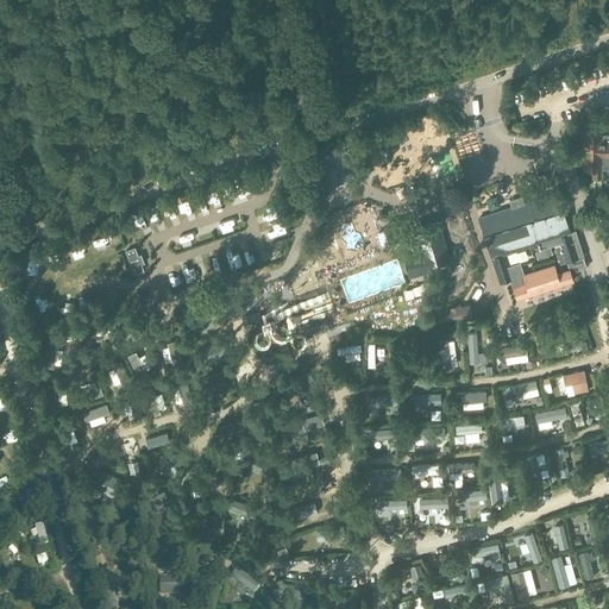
[(584,162),(584,170),(591,170),(591,179),(601,179),(601,170),(608,170),(608,133),(601,135),(584,135),(584,162)]
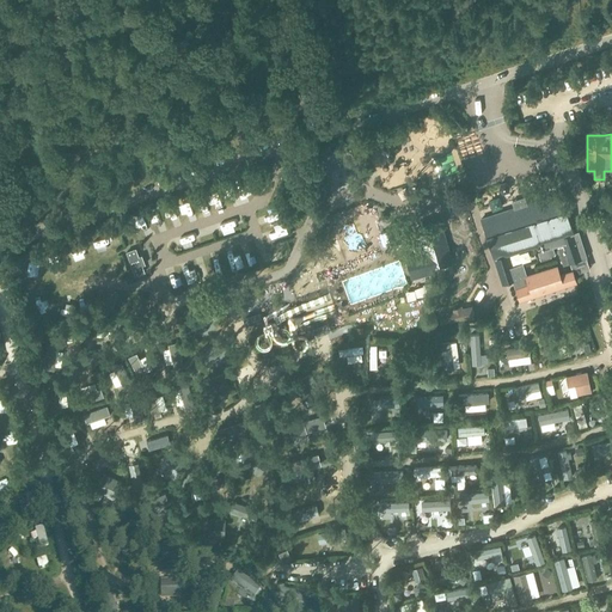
[(430,163),(436,179),(448,176),(442,158),(430,163)]
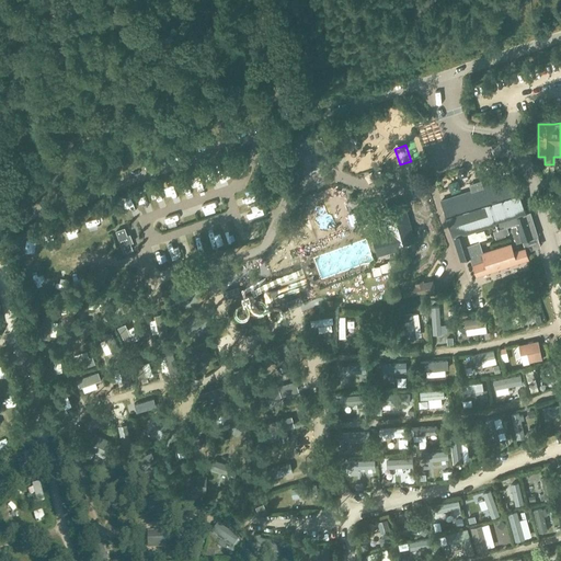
[(376,181),(387,178),(385,168),(374,171),(376,181)]
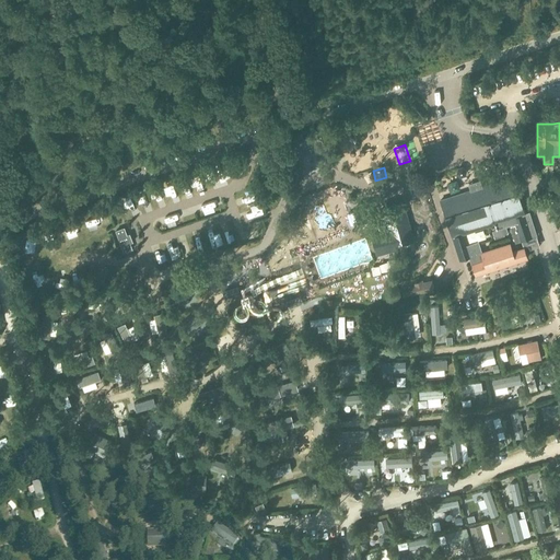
[(486,171),(487,177),(496,176),(494,168),(486,171)]
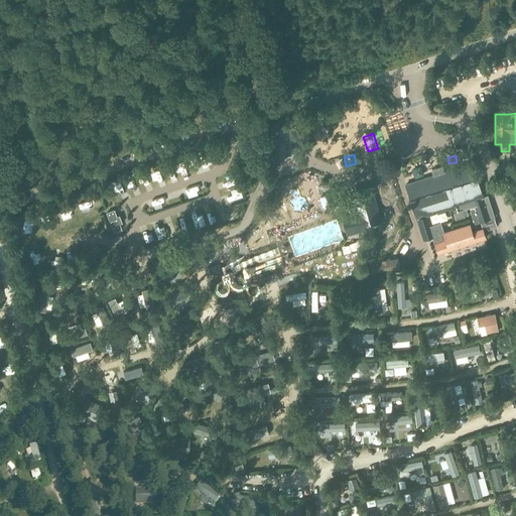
[(483,197),(482,197),(471,164),(443,173),(441,167),(436,168),(431,170),(433,176),(405,185),(416,218),(415,219),(423,240),(431,238),(437,254),(486,239),(482,228),(472,231),(470,224),(443,232),(440,222),(434,224),(430,226),(428,220),(427,215),(455,206),(457,212),(469,208),(475,224),(490,218),(483,197)]
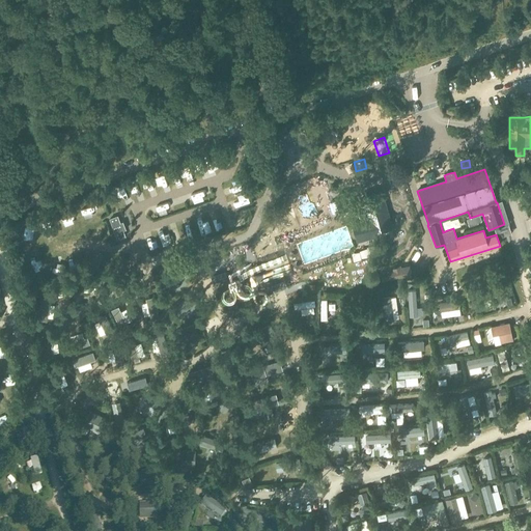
[(430,169),(419,173),(423,182),(434,177),(430,169)]
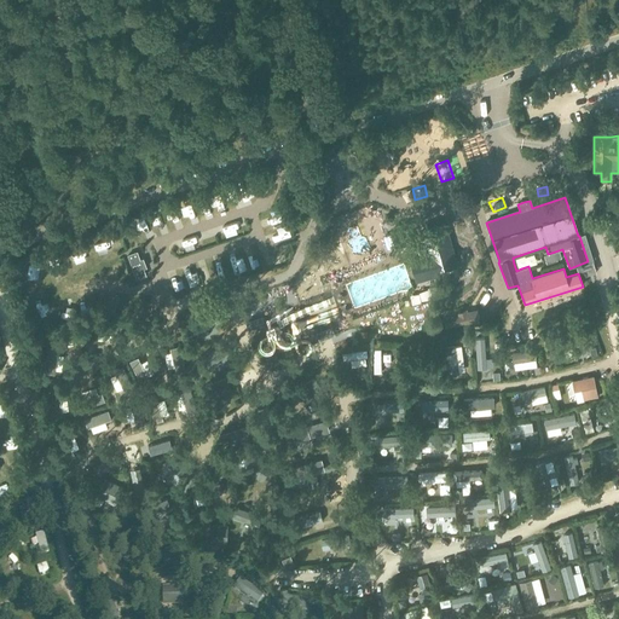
[(370,223),(377,219),(372,210),(365,214),(370,223)]
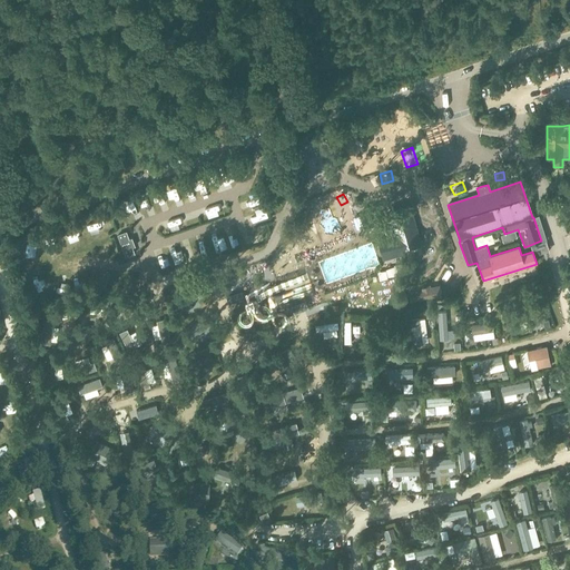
[(391,229),(385,231),(387,239),(393,237),(397,252),(404,249),(421,244),(409,204),(385,212),(391,229)]
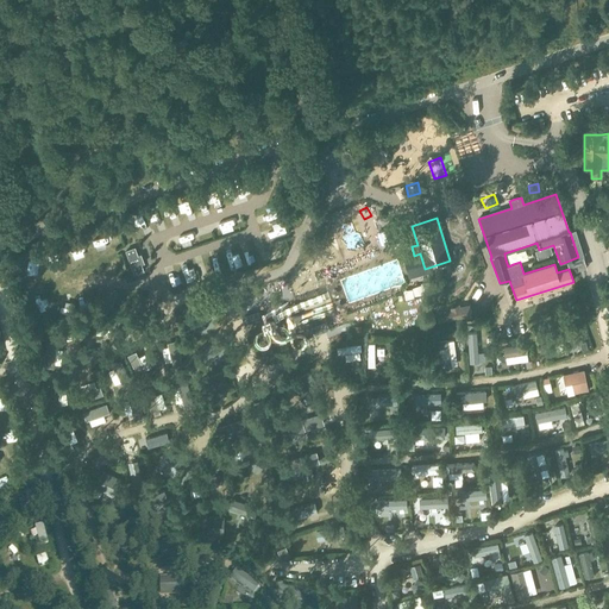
[(378,232),(382,245),(395,242),(391,228),(380,232),(378,232)]
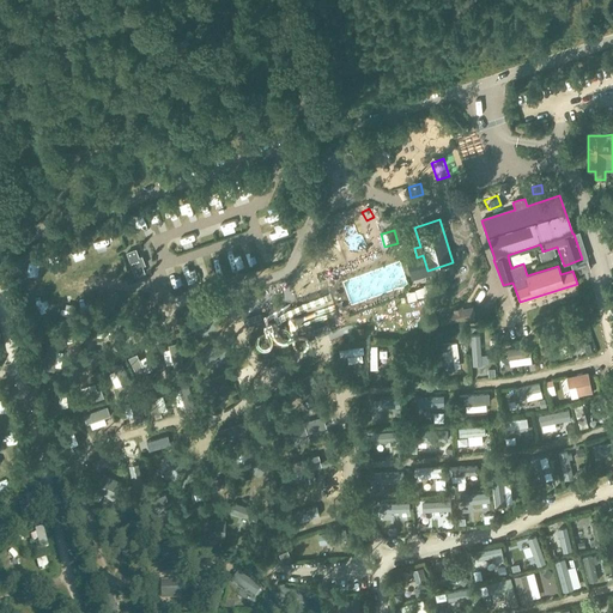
[(602,249),(608,247),(604,231),(598,232),(602,249)]
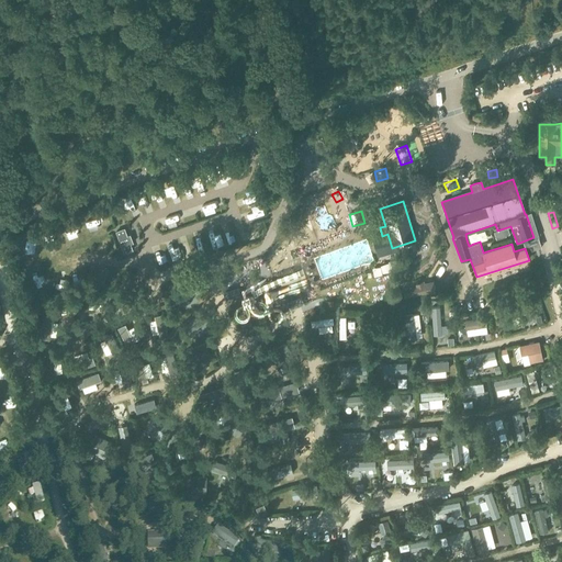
[(507,227),(494,233),(496,240),(506,237),(506,236),(505,236),(509,234),(507,227)]
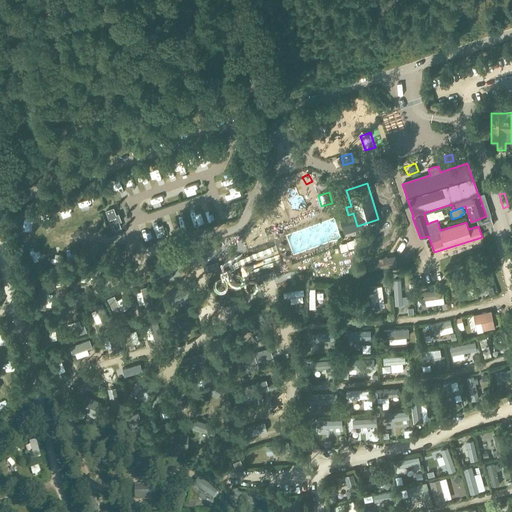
[(119,223),(116,215),(113,208),(105,211),(113,231),(121,228),(119,223)]
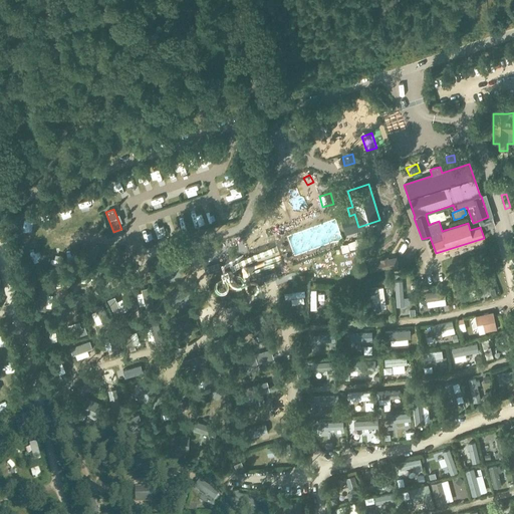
[(370,273),(398,266),(396,257),(388,259),(387,257),(379,259),(380,261),(368,264),(370,273)]
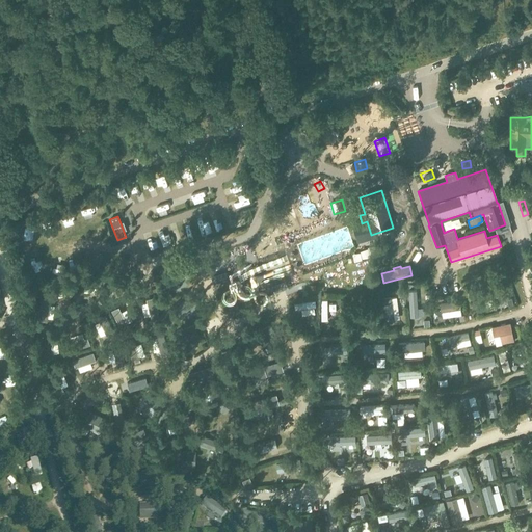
[(181,268),(162,285),(168,292),(187,275),(181,268)]
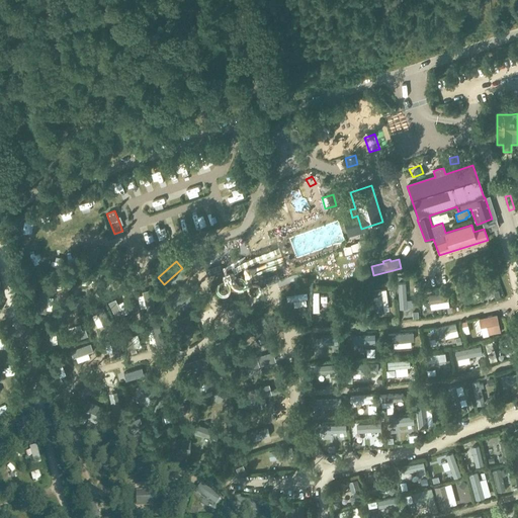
[(218,266),(205,271),(207,277),(220,272),(218,266)]
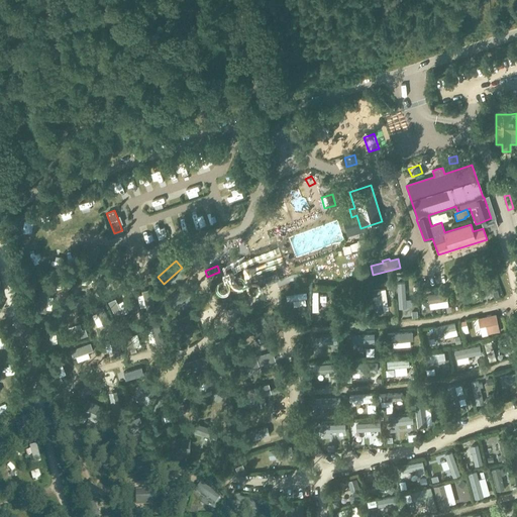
[(80,271),(79,279),(82,279),(94,280),(100,281),(101,273),(80,271)]
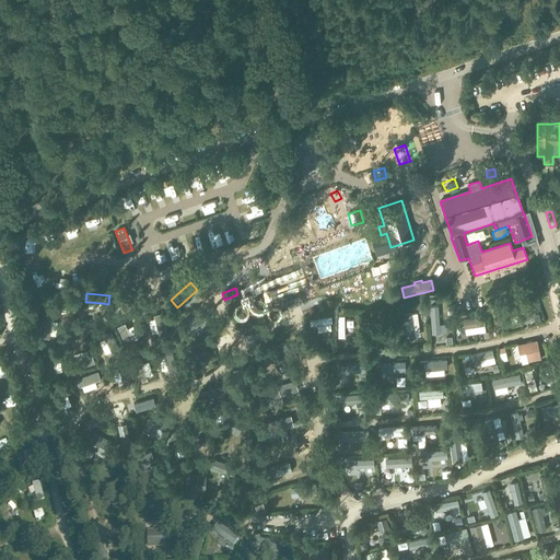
[(76,294),(54,301),(57,310),(60,308),(73,304),(79,302),(76,294)]
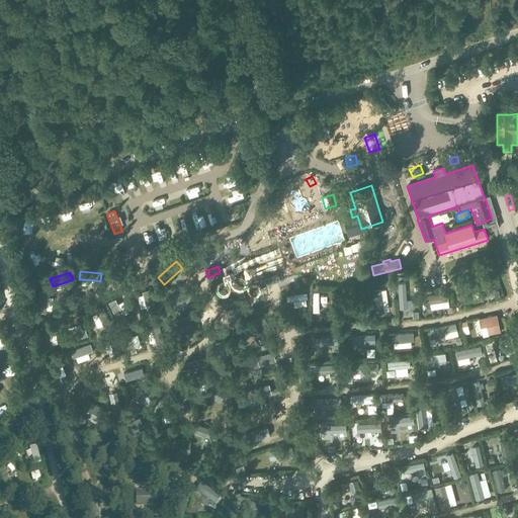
[(276,275),(264,279),(266,285),(279,280),(276,275)]
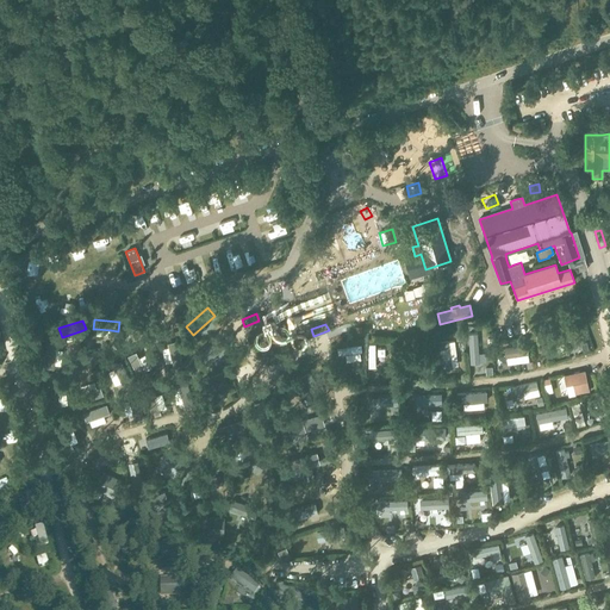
[(578,329),(553,337),(555,347),(580,337),(578,329)]
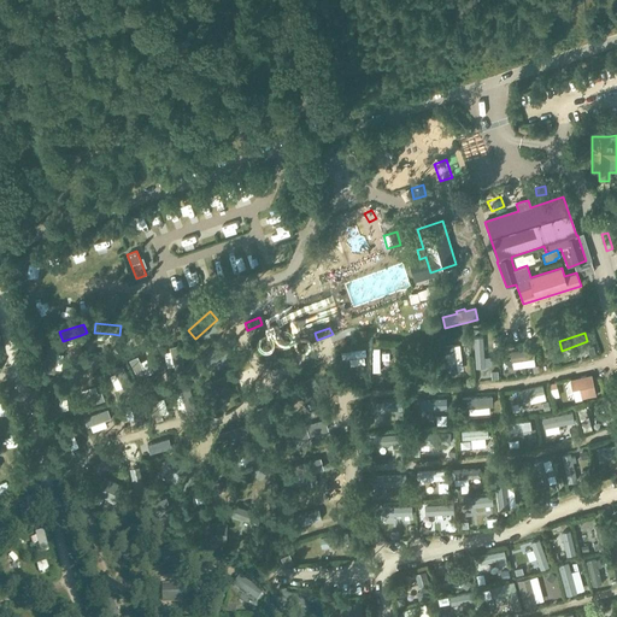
[(482,338),(474,339),(476,369),(485,368),(485,366),(483,358),(482,338)]
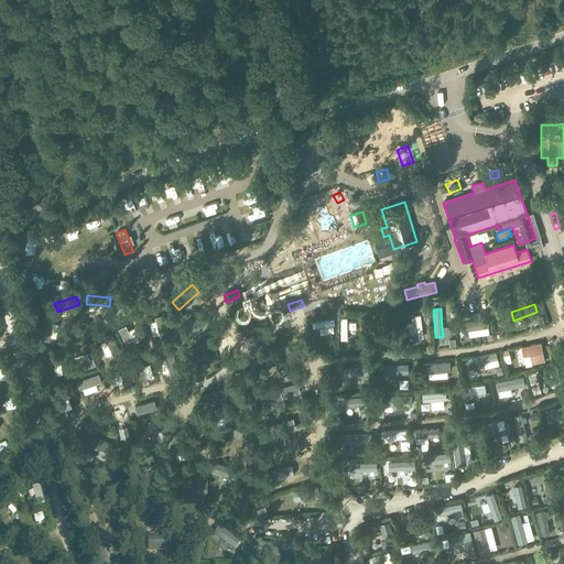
[(163,315),(154,317),(155,322),(159,335),(161,340),(170,338),(163,315)]
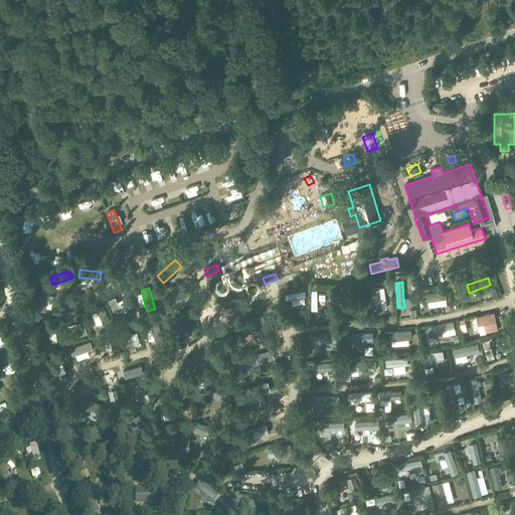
[(182,288),(165,304),(171,311),(188,295),(182,288)]
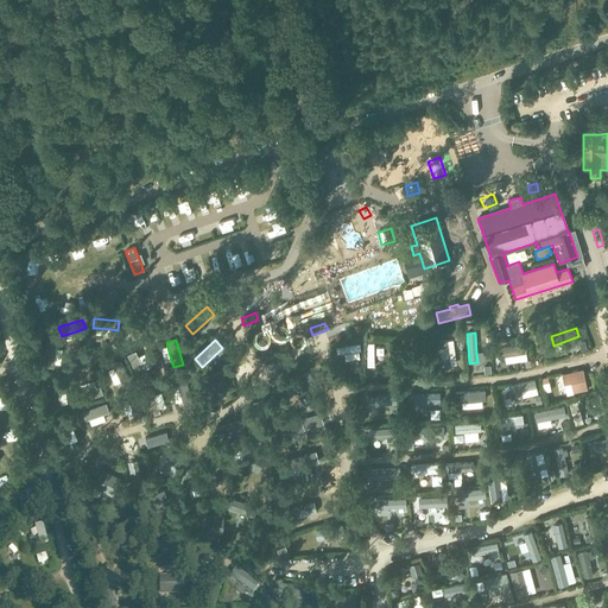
[(447,341),(437,342),(441,368),(450,367),(450,366),(447,342),(447,341)]
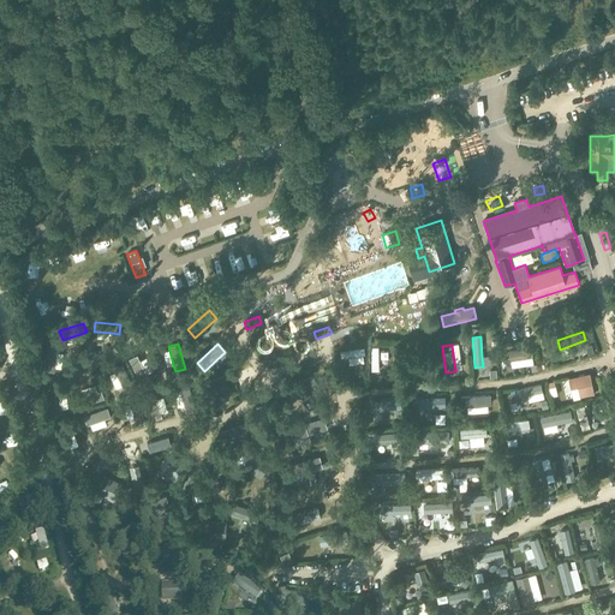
[(47,346),(46,371),(54,372),(54,369),(57,353),(57,347),(47,346)]
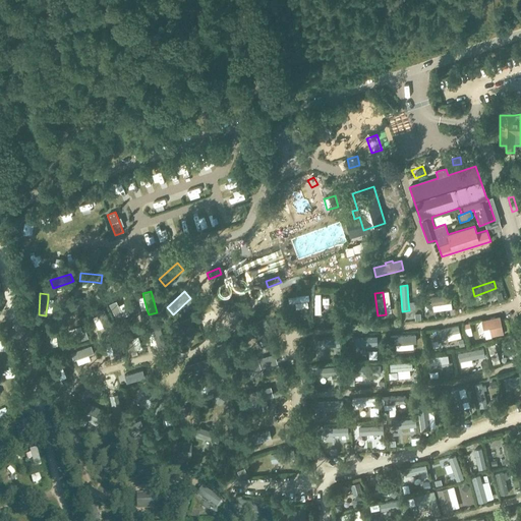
[(307,295),(288,298),(288,304),(294,303),(306,301),(308,301),(307,295)]
